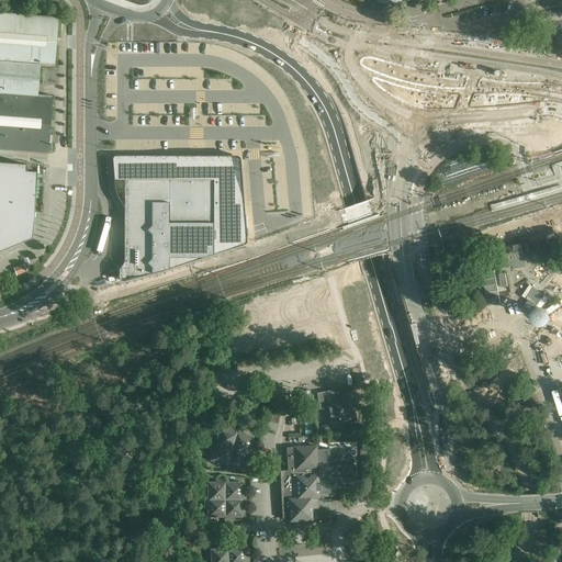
[(52,97),(42,97),(44,66),(54,66),(57,19),(0,13),(0,149),(47,154),(52,97)]
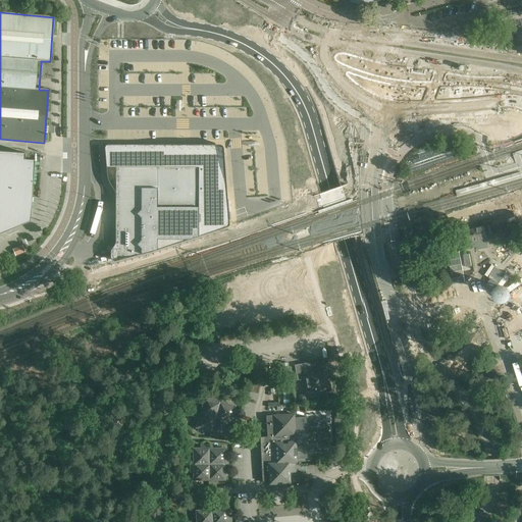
[(19,220),(18,220),(25,211),(29,211),(32,165),(34,165),(35,160),(24,159),(24,153),(0,151),(0,230),(20,222),(19,220)]
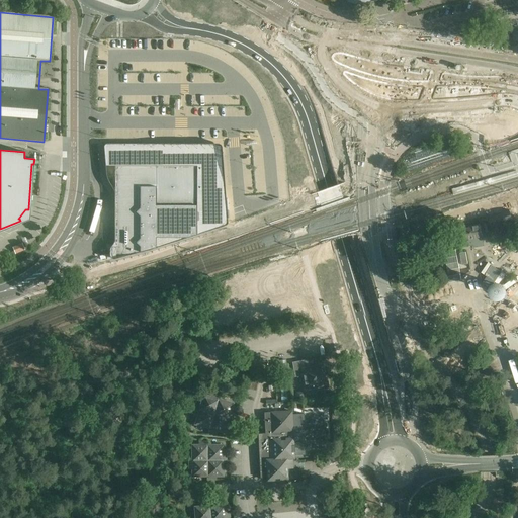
[(196,196),(196,179),(196,166),(172,166),(172,165),(156,165),(156,166),(146,166),(146,165),(135,165),(135,166),(125,166),(125,165),(114,165),(114,176),(115,186),(114,186),(114,196),(115,206),(114,206),(114,217),(115,227),(114,227),(114,237),(115,247),(114,247),(114,258),(125,255),(180,242),(180,238),(196,238),(196,219),(196,196)]
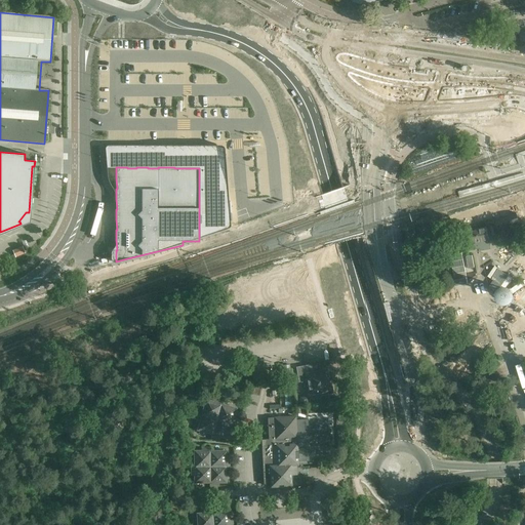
[(516,215),(496,221),(501,238),(522,231),(516,215)]
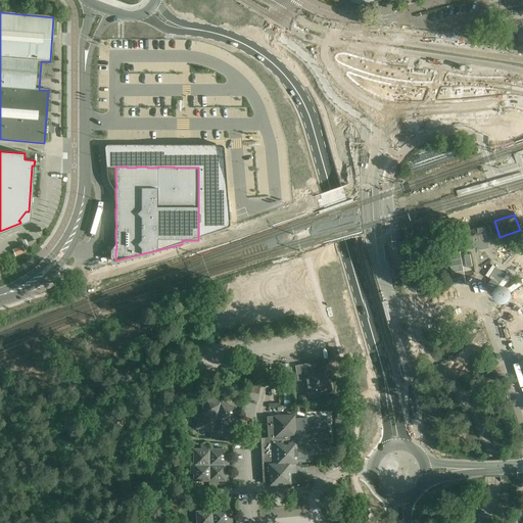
[(484,227),(474,228),(474,230),(466,231),(469,248),(477,247),(478,249),(488,248),(484,227)]
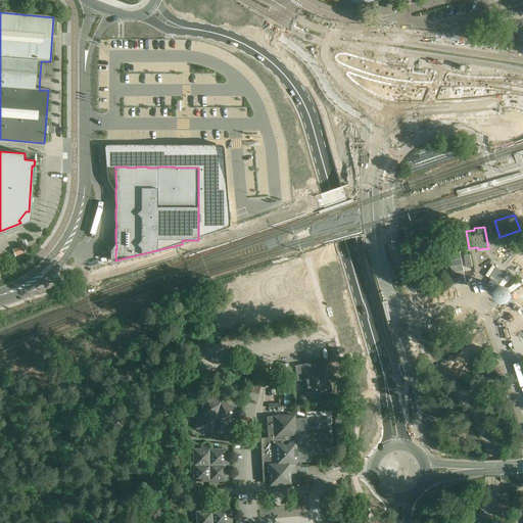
[(339,241),(318,246),(326,280),(320,281),(327,314),(334,312),(331,297),(350,293),(339,241)]
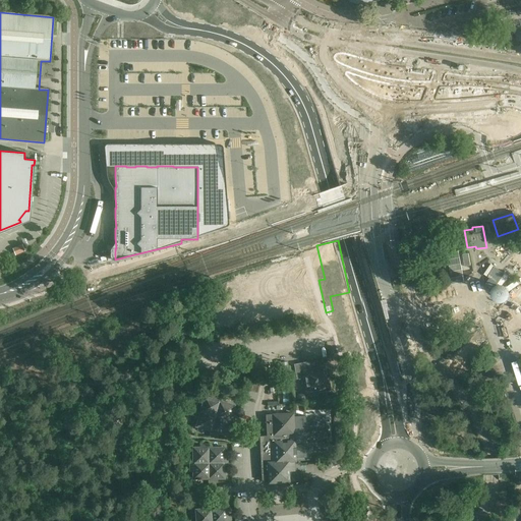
[(497,298),(497,299),(498,300),(500,300),(501,301),(502,301),(504,301),(505,300),(506,300),(507,299),(508,299),(509,298),(510,297),(511,295),(511,294),(512,293),(512,292),(512,290),(511,290),(511,289),(511,288),(510,287),(510,286),(509,285),(508,285),(507,284),(506,283),(504,283),(502,282),(501,283),(500,283),(499,283),(498,284),(497,285),(496,285),(495,286),(495,288),(494,288),(494,289),(494,291),(494,292),(494,293),(494,295),(495,296),(496,298),(497,298)]
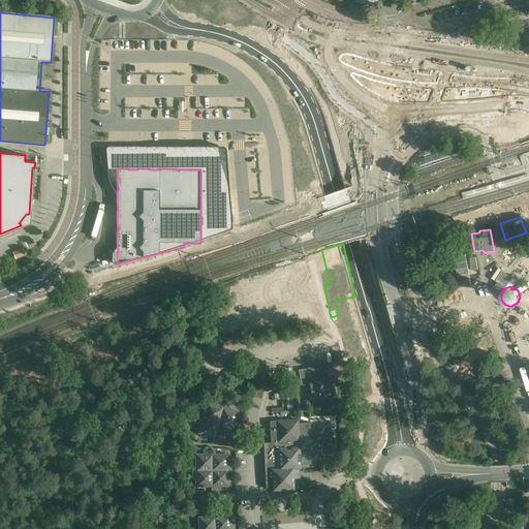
[(83,290),(63,299),(65,305),(85,297),(83,290)]
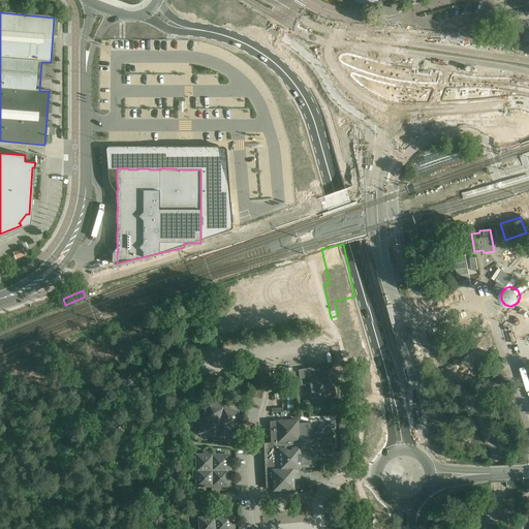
[(327,373),(315,376),(313,368),(297,371),(300,384),(308,383),(310,398),(323,395),(323,397),(333,396),(332,386),(330,386),(327,373)]
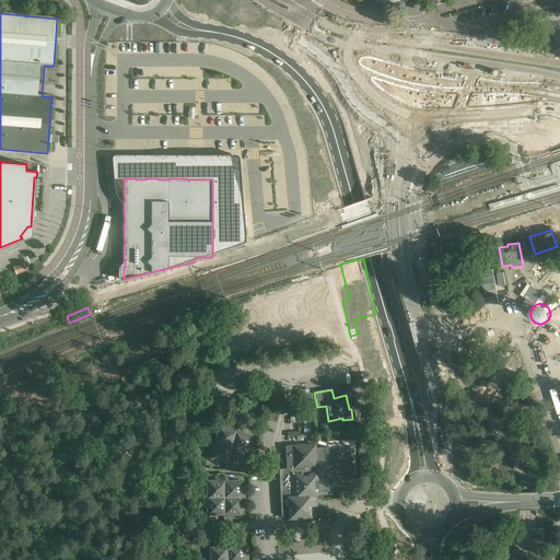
[(231,447),(236,432),(237,429),(229,426),(228,429),(220,427),(216,442),(231,447)]
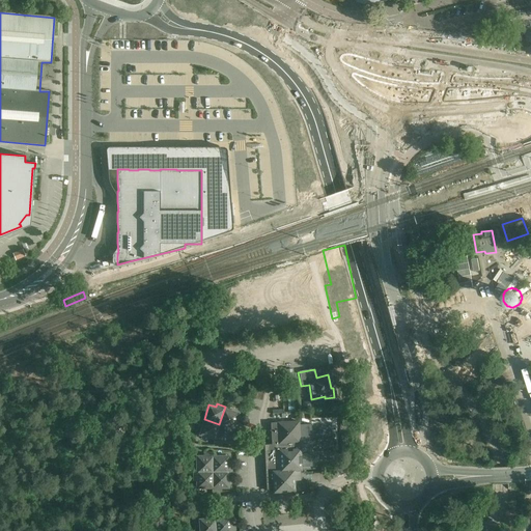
[(224,410),(219,424),(234,428),(238,429),(240,421),(236,420),(239,414),(224,410)]
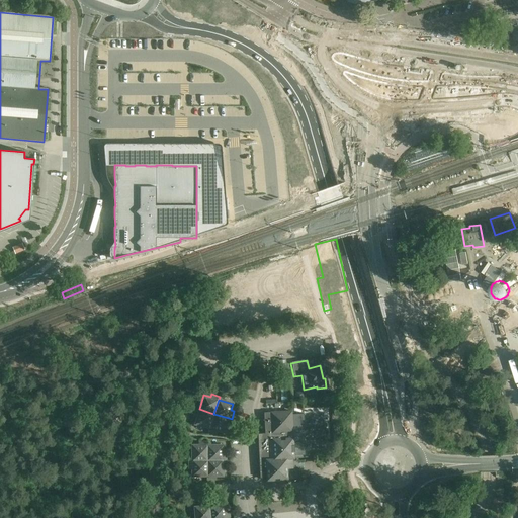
[(195,424),(209,428),(213,414),(199,409),(196,409),(194,417),(197,417),(195,424)]
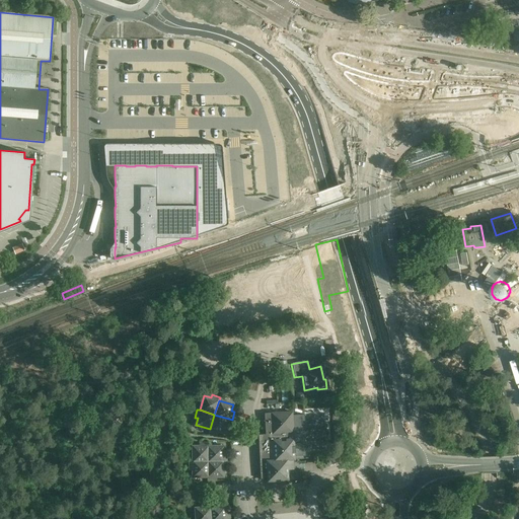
[(293,468),(293,460),(294,460),(294,455),(304,454),(304,443),(302,443),(301,428),(305,428),(304,414),(292,415),(292,412),(265,414),(266,433),(258,434),(261,477),(267,477),(267,482),(288,480),(287,469),(293,468)]
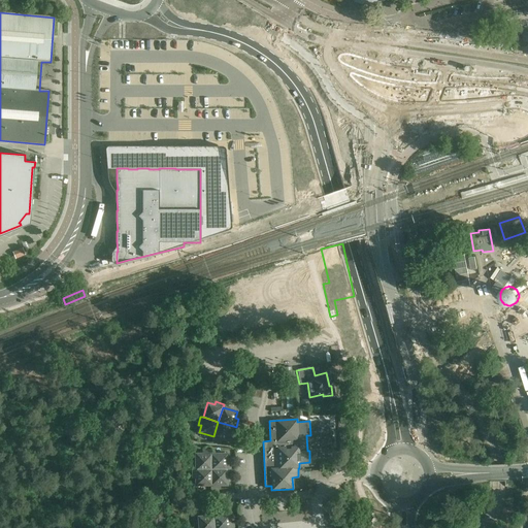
[(218,422),(213,436),(212,439),(221,441),(222,439),(229,441),(233,426),(218,422)]
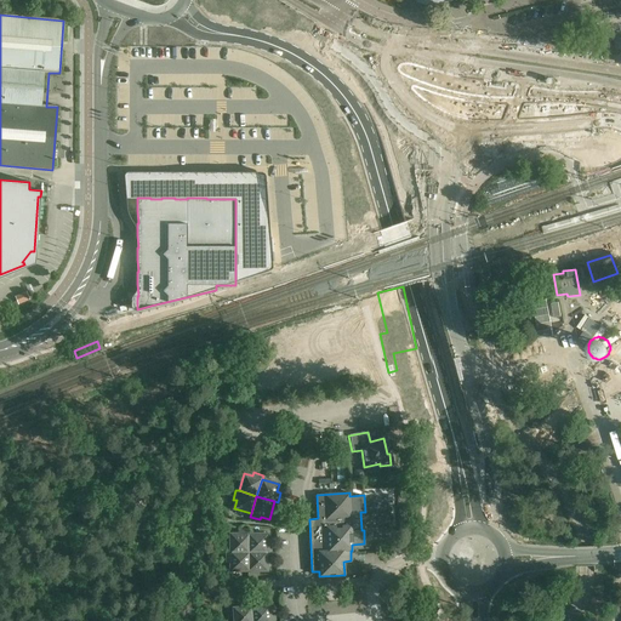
[(249,552),(249,534),(249,530),(239,530),(239,534),(231,534),(231,552),(249,552)]
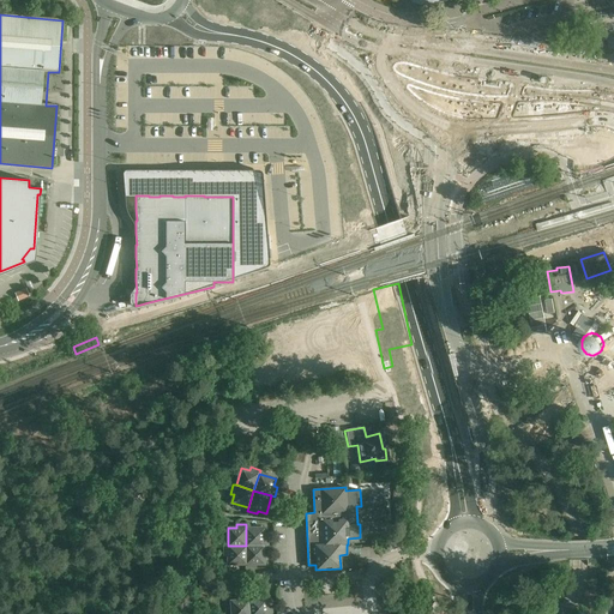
[(246,528),(246,546),(264,547),(268,547),(268,536),(264,536),(264,528),(246,528)]
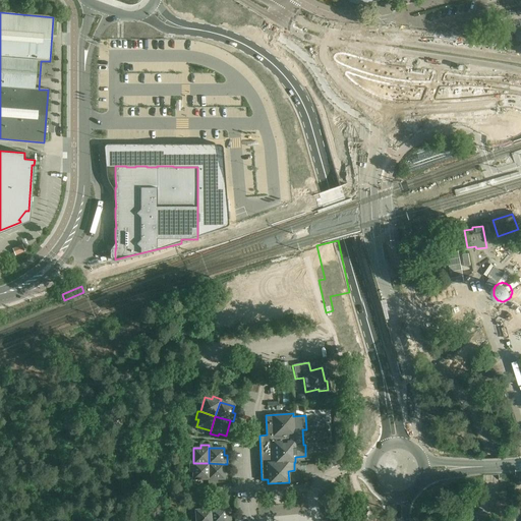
[(251,469),(259,468),(259,459),(250,460),(251,469)]
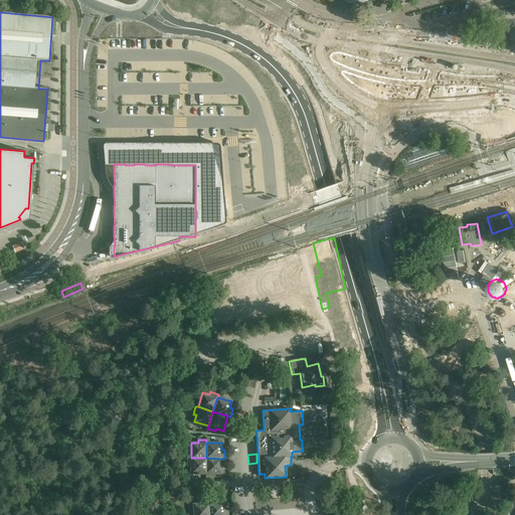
[(191,473),(205,473),(206,458),(191,458),(188,458),(188,466),(191,466),(191,473)]
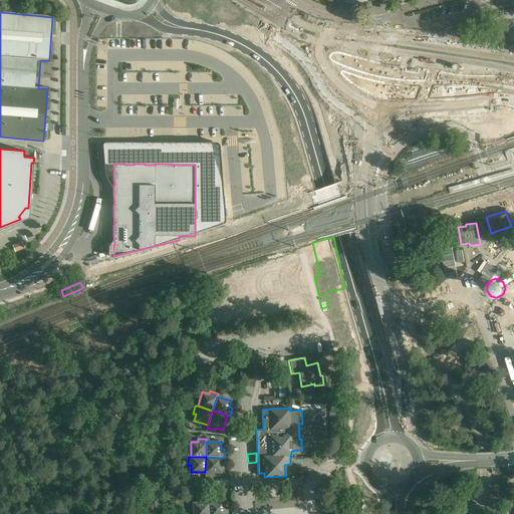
[(206,457),(205,472),(205,475),(214,475),(214,472),(221,472),(221,458),(206,457)]
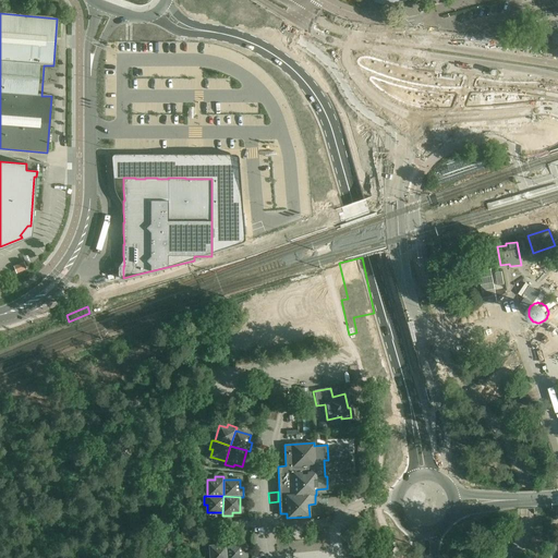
[(227,557),(226,545),(226,542),(217,543),(217,546),(209,546),(209,557),(227,557)]
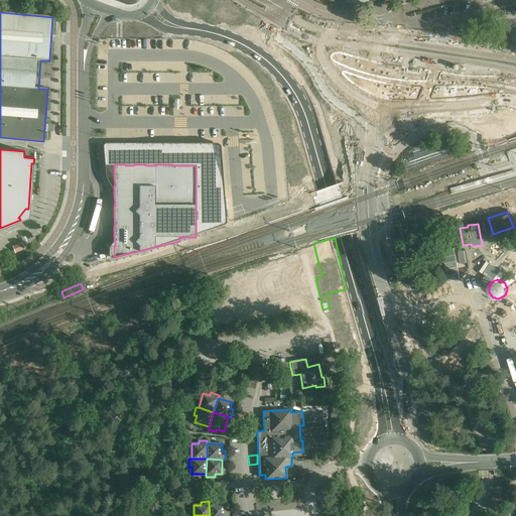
[(209,504),(210,515),(227,515),(227,509),(224,510),(224,503),(209,504)]
